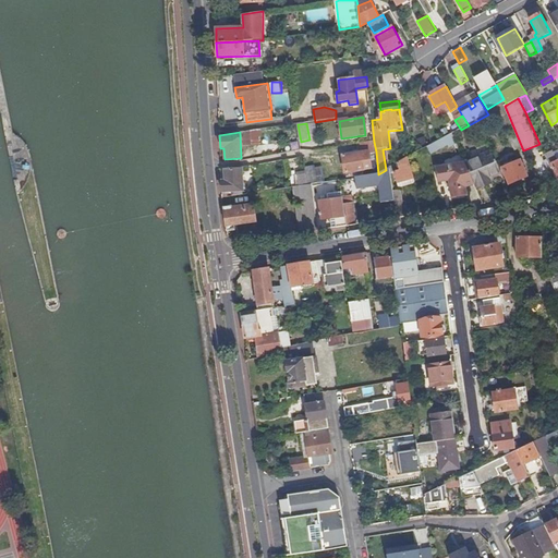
[(432,145),(427,147),(432,155),(448,146),(450,148),(457,145),(452,134),(432,145)]
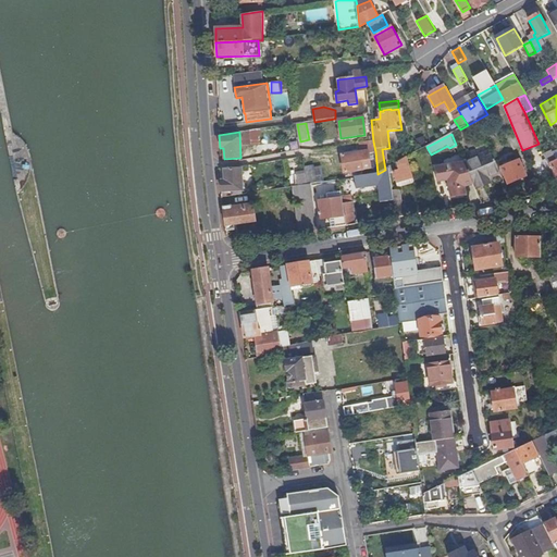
[(368,152),(375,151),(373,141),(357,144),(358,153),(343,156),(345,173),(370,169),(368,152)]
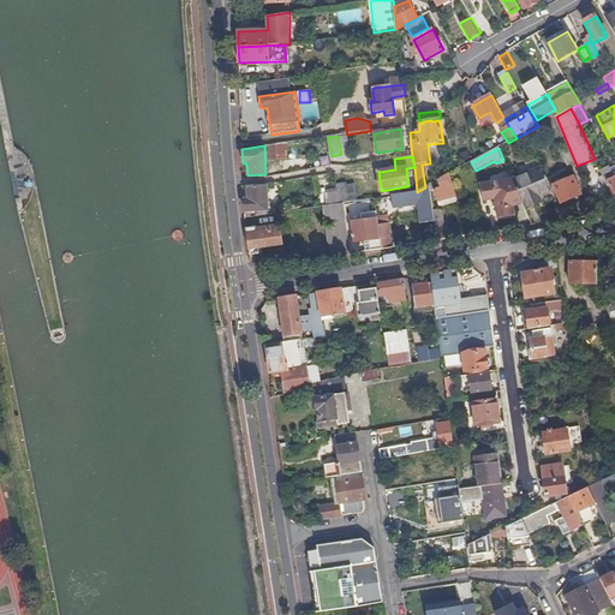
[(513,180),(524,206),(525,204),(527,210),(538,206),(536,199),(542,197),(554,192),(543,168),(513,180)]
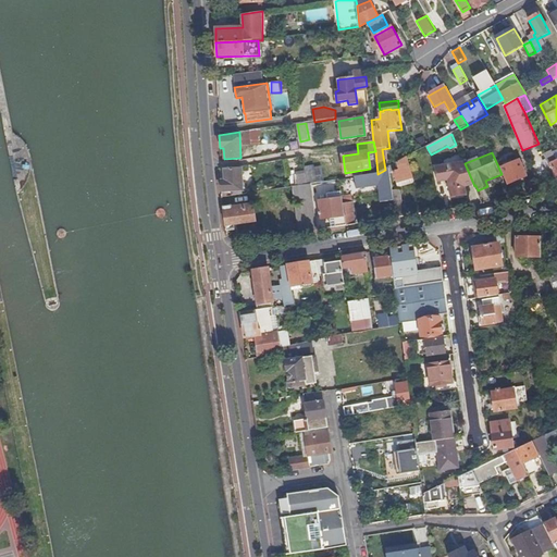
[(544,156),(548,165),(552,164),(556,177),(556,153),(551,157),(548,153),(544,156)]
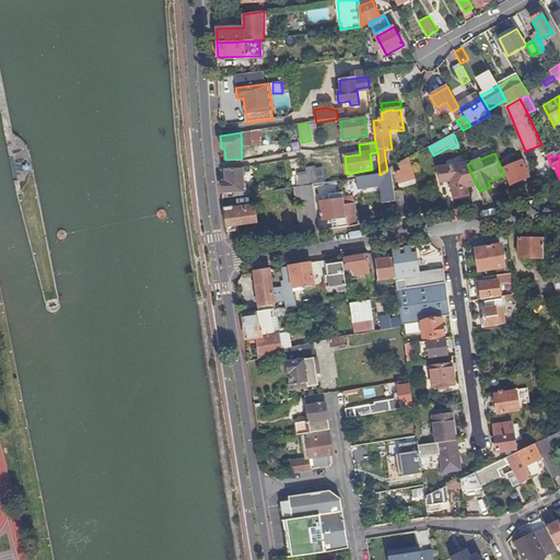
[(392,173),(393,175),(396,174),(399,184),(416,179),(409,159),(392,168),(392,173)]
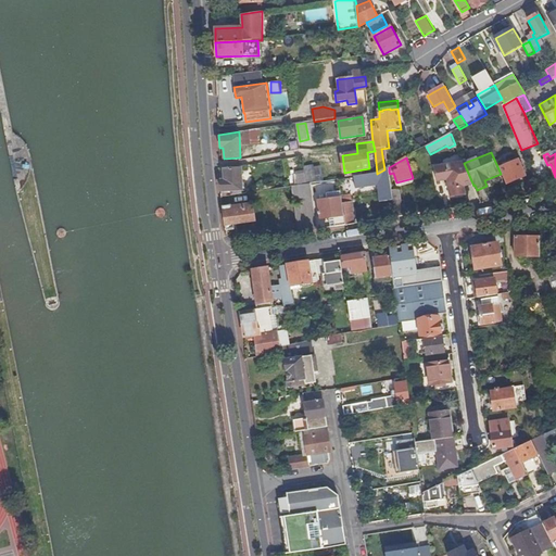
[(508,185),(526,177),(518,160),(512,162),(510,161),(507,162),(507,164),(501,167),(508,185)]
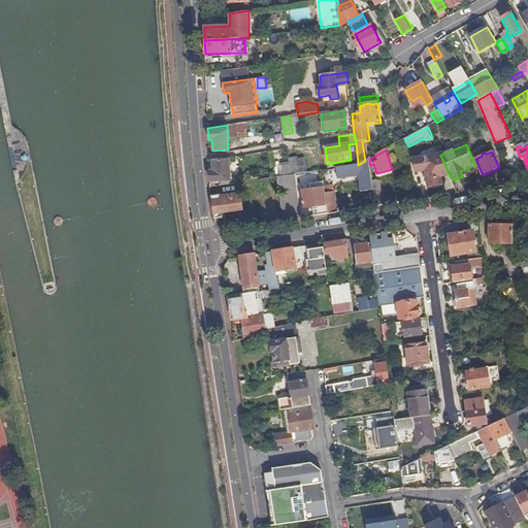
[(441,178),(450,176),(440,155),(433,158),(433,156),(414,159),(416,173),(425,172),(427,189),(443,186),(441,178)]
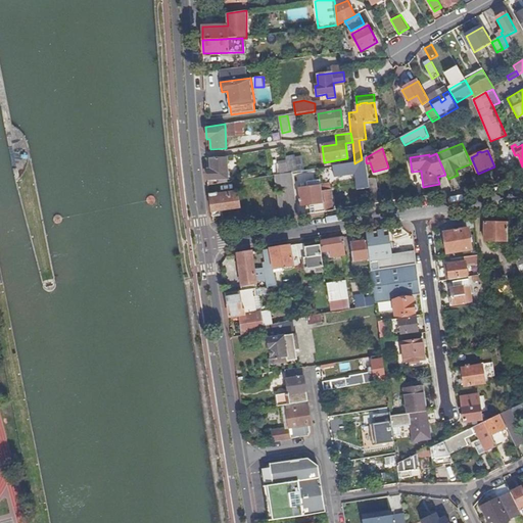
[(294,155),(286,157),(289,173),(292,173),(297,172),(294,155)]
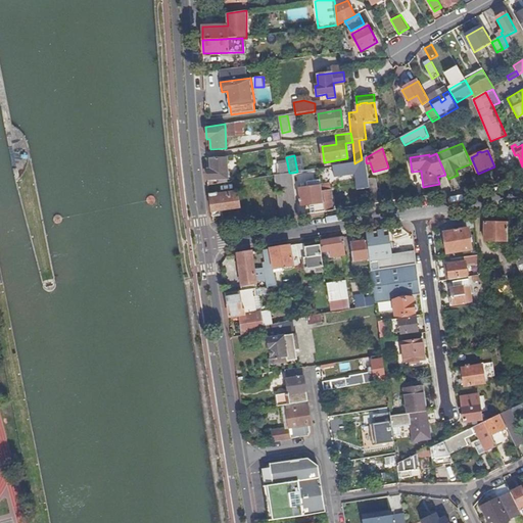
[(361,162),(366,161),(366,157),(362,159),(354,163),(333,167),(334,178),(363,174),(361,162)]
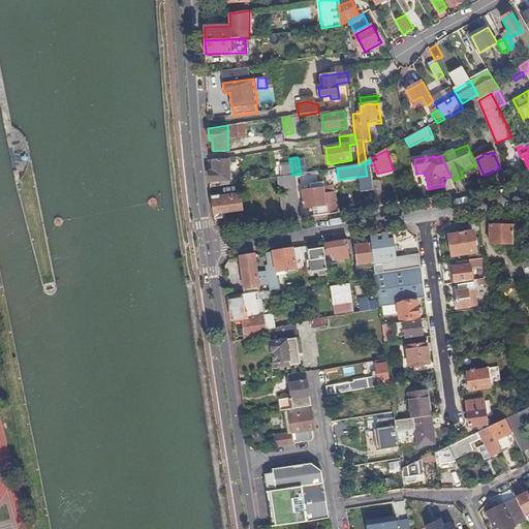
[(214,172),(210,172),(211,182),(229,181),(229,161),(213,161),(214,172)]
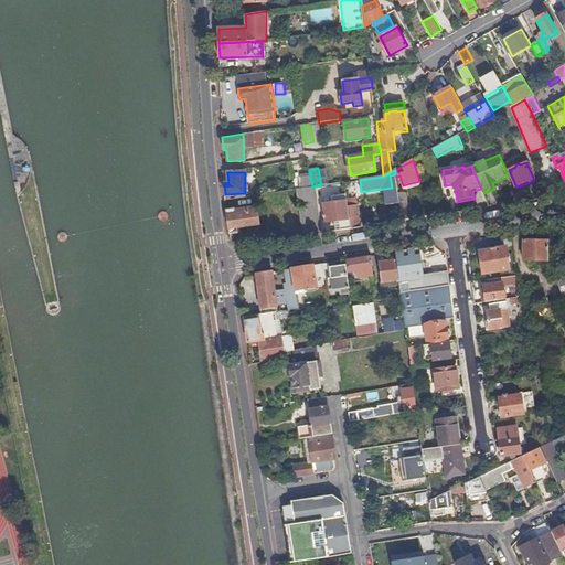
[(564,188),(556,173),(548,177),(555,192),(564,188)]
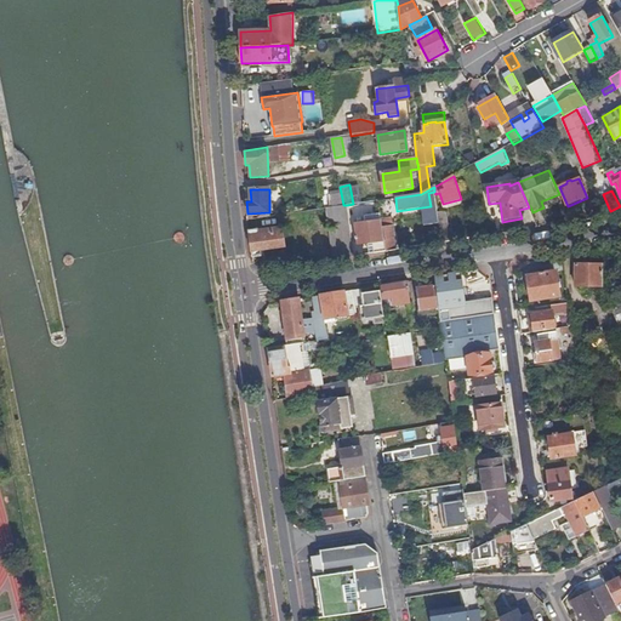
[(334,261),(354,257),(347,205),(343,205),(328,208),(334,261)]
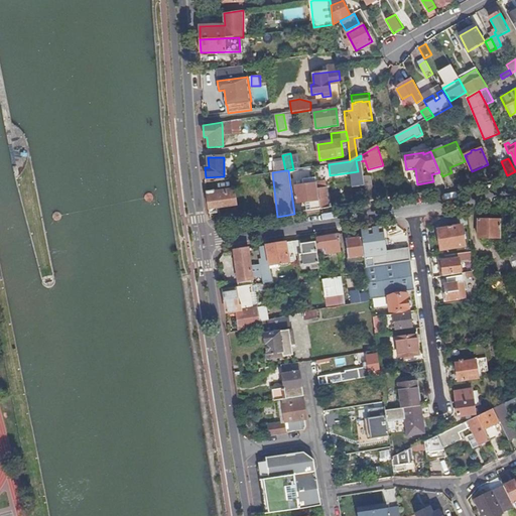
[(364,178),(367,203),(375,202),(371,177),(364,178)]
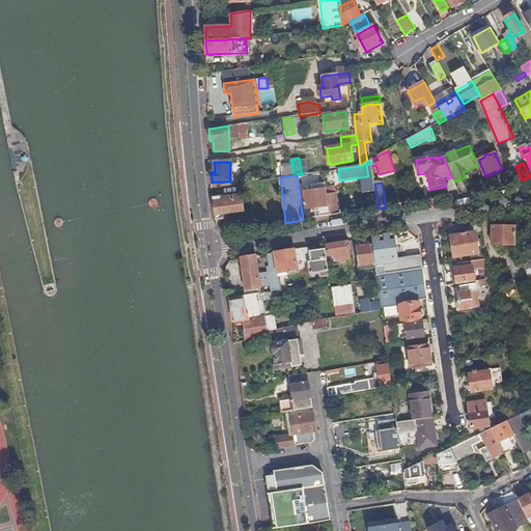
[(319,218),(329,216),(327,195),(326,189),(312,191),(303,192),(305,210),(314,208),(315,212),(318,212),(319,218)]
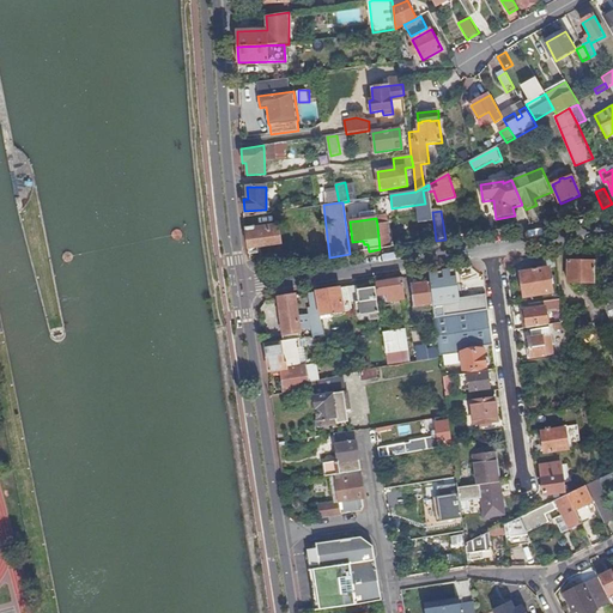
[(380,249),(392,248),(388,224),(377,225),(380,249)]
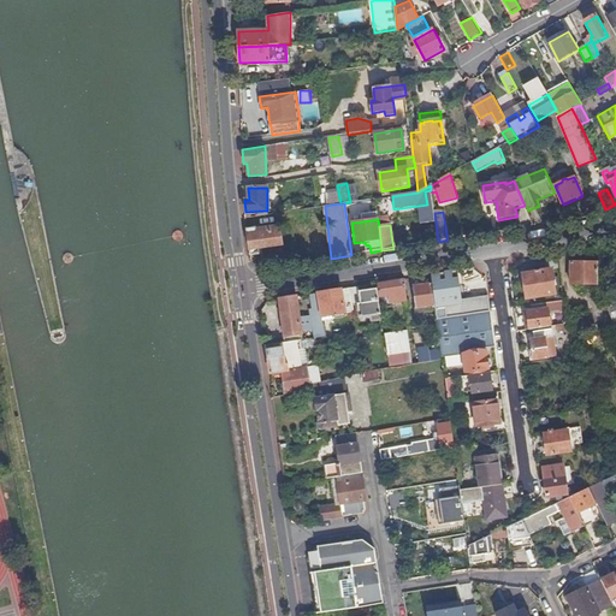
[(248,235),(250,255),(260,254),(259,248),(283,244),(280,230),(258,234),(256,227),(247,229),(248,235)]
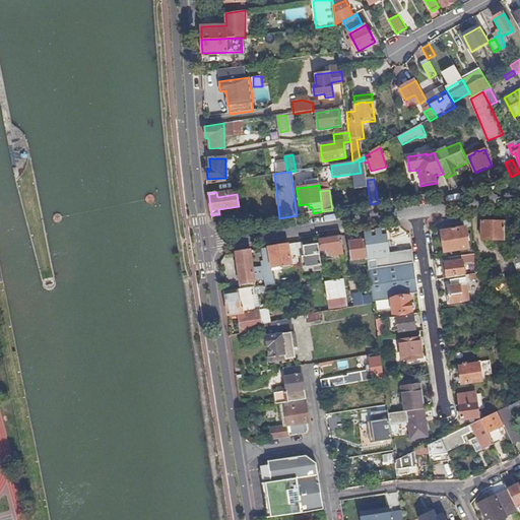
[(481,241),(495,241),(505,241),(505,221),(481,222),(481,241)]
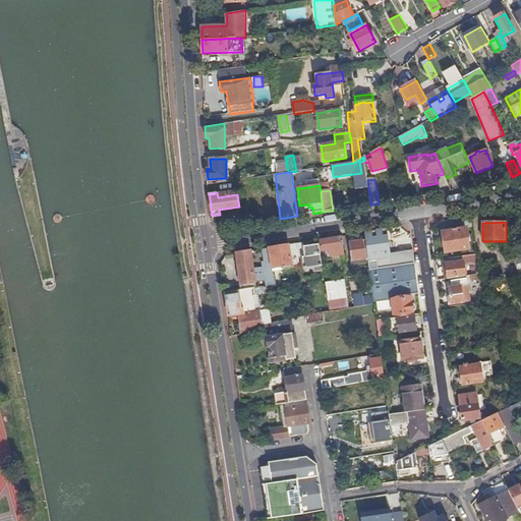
[(469,248),(466,228),(458,230),(458,229),(443,232),(446,252),(469,248)]
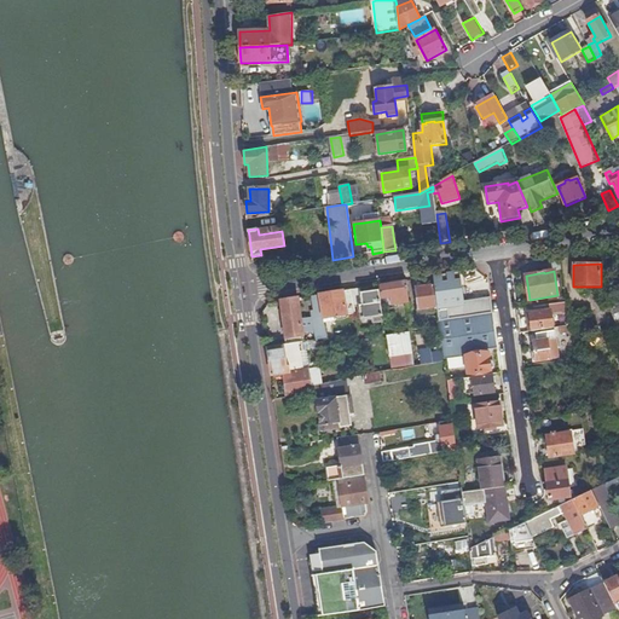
[(438,306),(464,302),(460,273),(433,277),(434,285),(438,306)]
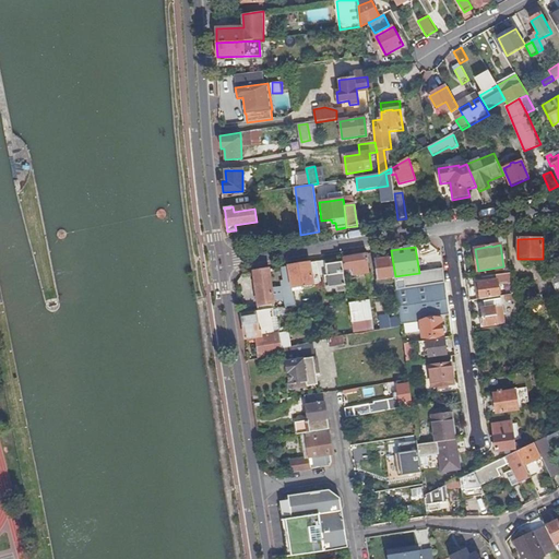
[(355,275),(370,273),(368,254),(355,257),(343,259),(345,271),(348,270),(354,269),(355,275)]
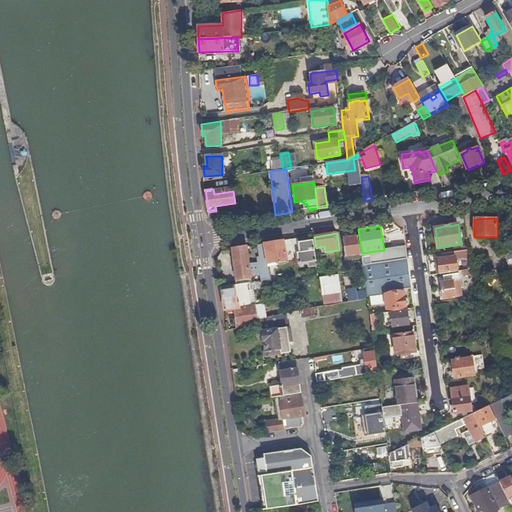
[(348,256),(362,255),(362,253),(359,236),(341,238),(343,257),(344,257),(345,261),(349,261),(348,256)]
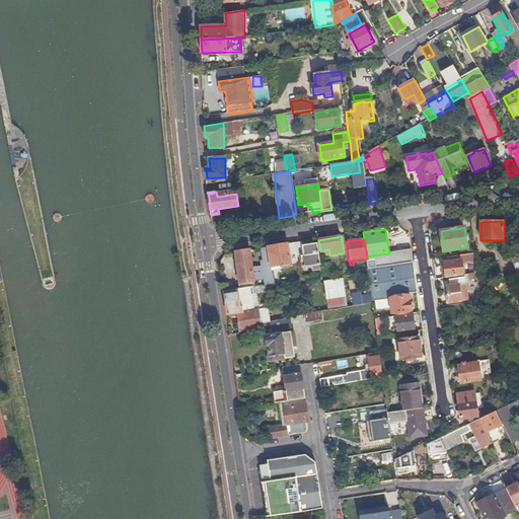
[(296,243),(298,257),(302,257),(303,268),(321,266),(318,243),(303,246),(303,242),(296,243)]
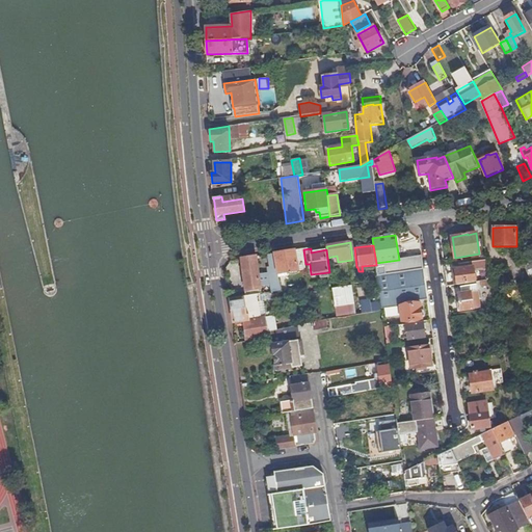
[(278,274),(307,270),(306,264),(303,249),(295,250),(275,254),(278,273),(278,274)]
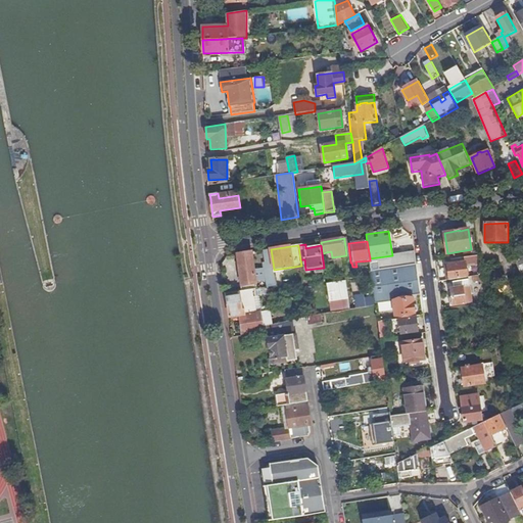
[(271,249),(265,250),(268,269),(274,269),(271,249)]
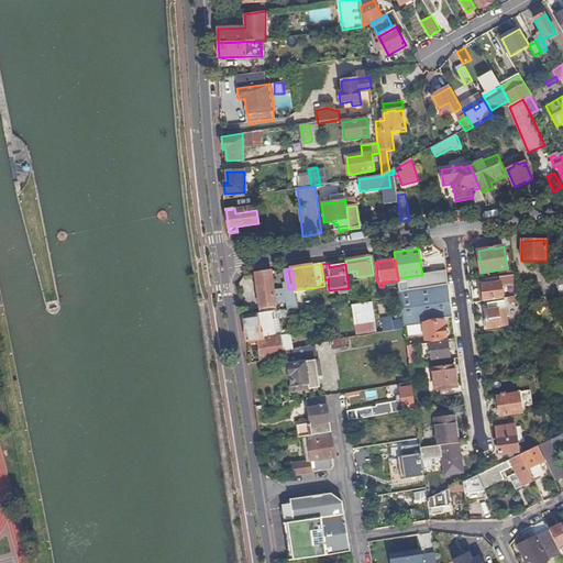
[(272,272),(256,274),(261,310),(277,308),(272,272)]
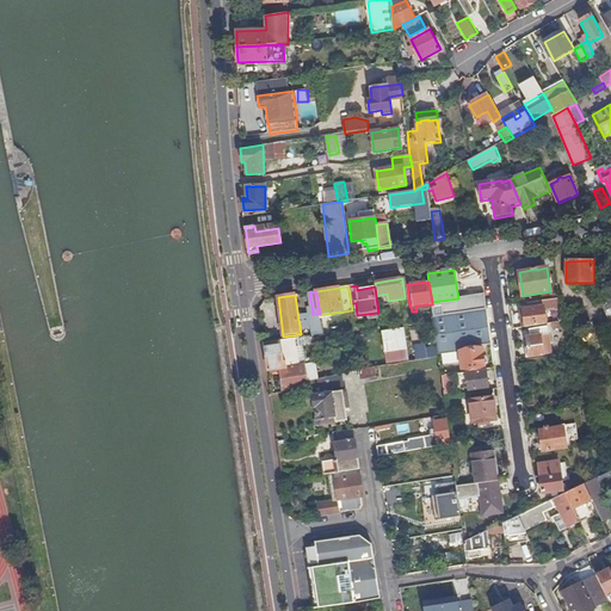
[(433,318),(487,310),(486,295),(458,298),(432,302),(432,304),(433,318)]
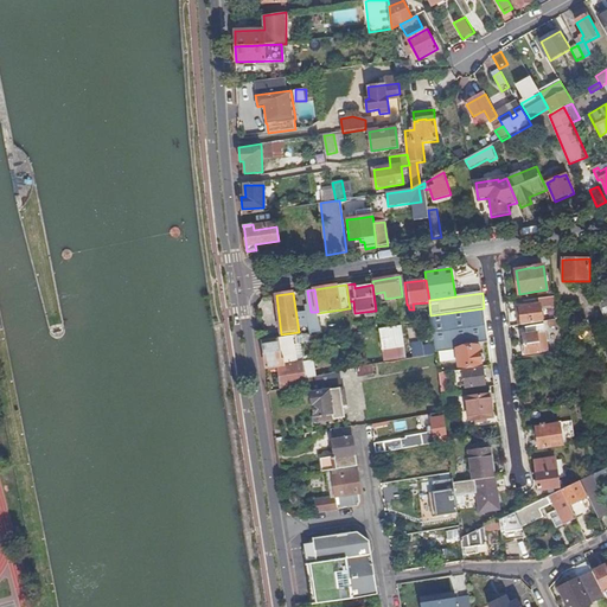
[(606,295),(596,295),(606,318),(606,295)]
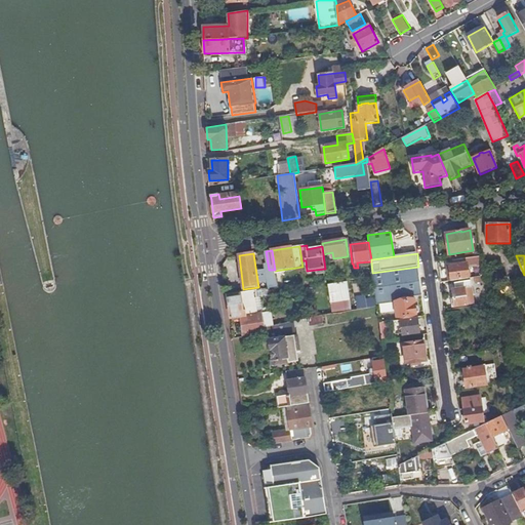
[(449,267),(451,282),(469,279),(468,270),(471,270),(470,264),(449,267)]
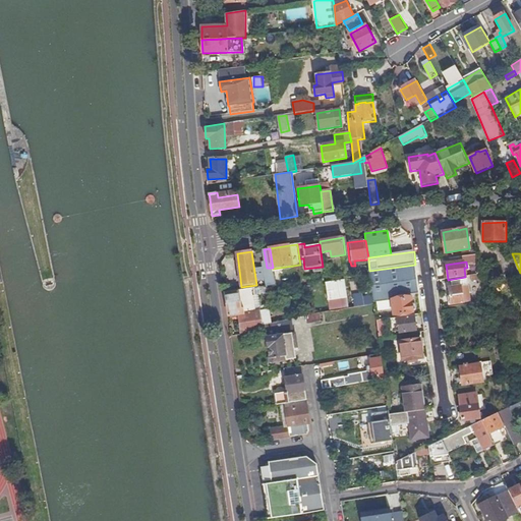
[(371,283),(417,276),(415,265),(369,271),(371,283)]
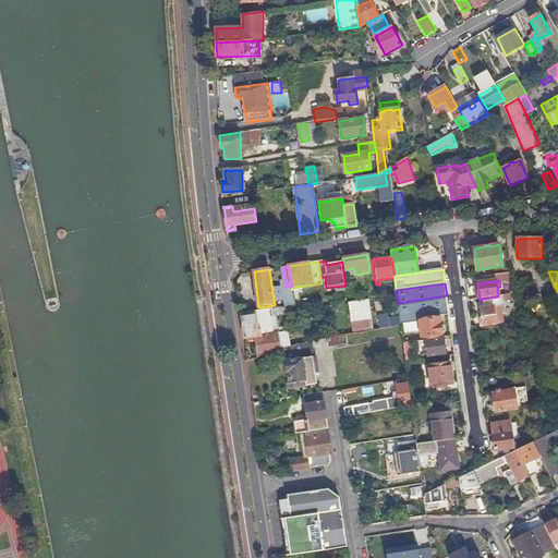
[(441,318),(449,317),(447,295),(398,303),(402,326),(402,334),(413,331),(413,328),(421,327),(421,322),(441,318)]
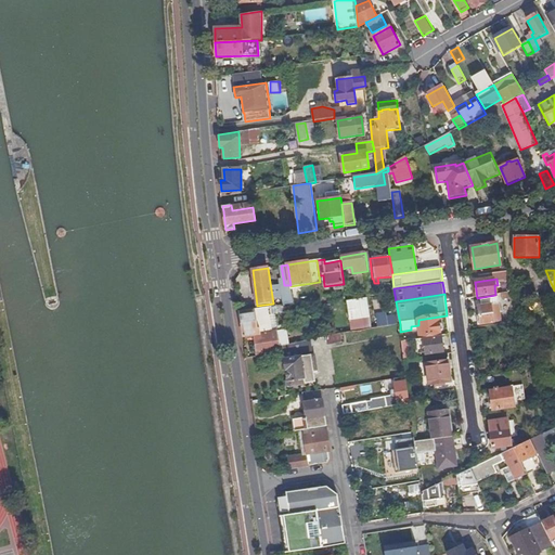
[(328,305),(327,298),(322,298),(318,299),(320,307),(328,305)]
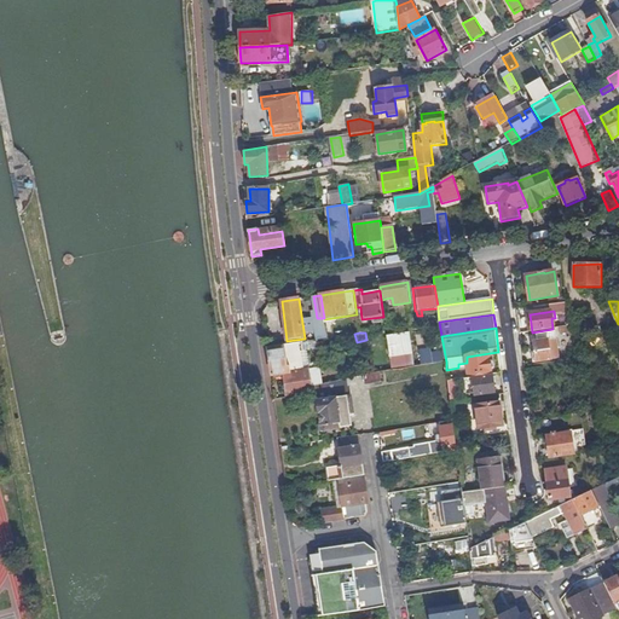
[(412,353),(409,333),(387,336),(391,358),(412,353)]
